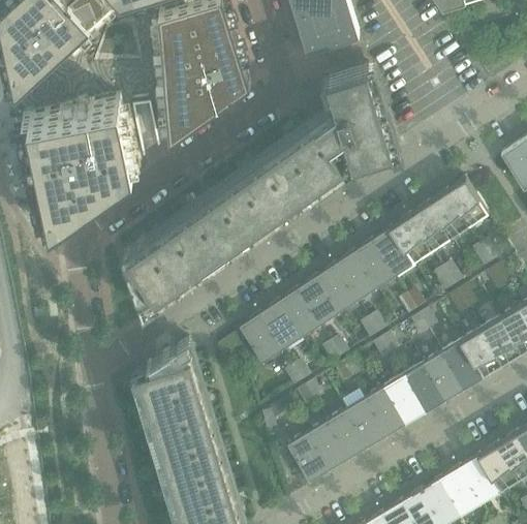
[(4,0),(0,4),(0,24),(14,91),(20,118),(39,210),(43,228),(133,165),(142,159),(143,158),(156,149),(158,148),(168,141),(249,84),(222,0),(4,0)]
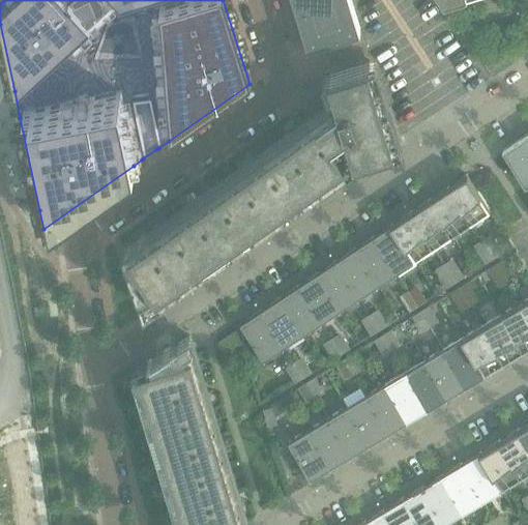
[(289,0),(306,53),(358,36),(346,0),(289,0)]
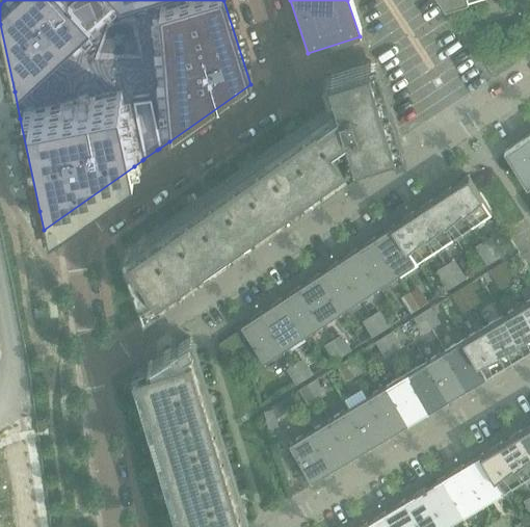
[(465,0),(435,0),(444,10),(466,3),(465,0)]
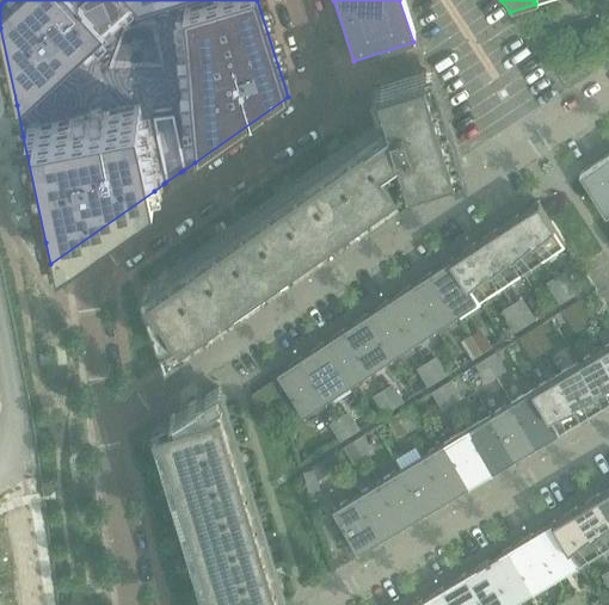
[(363,141),(145,295),(178,343),(397,189),(381,167),(398,156),(407,187),(454,173),(424,76),(376,91),(385,116),(386,116),(387,122),(387,123),(387,125),(363,142),(363,141)]
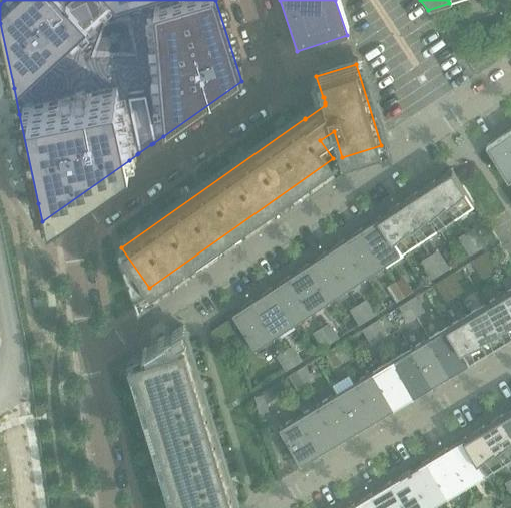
[(484,151),(506,185),(510,181),(510,150),(503,138),(484,150),(484,151)]
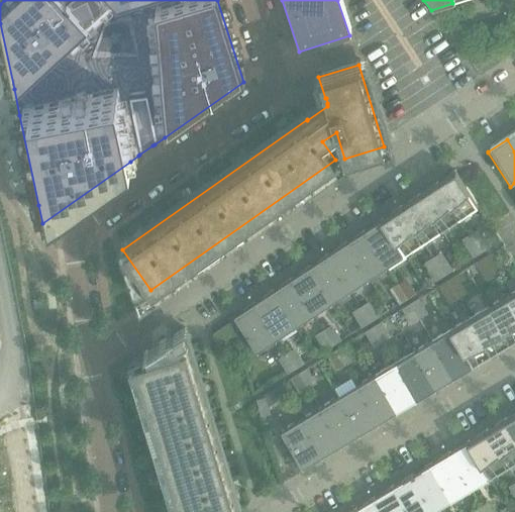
[(453,176),(434,188),(456,222),(476,210),(462,190),(453,176)]
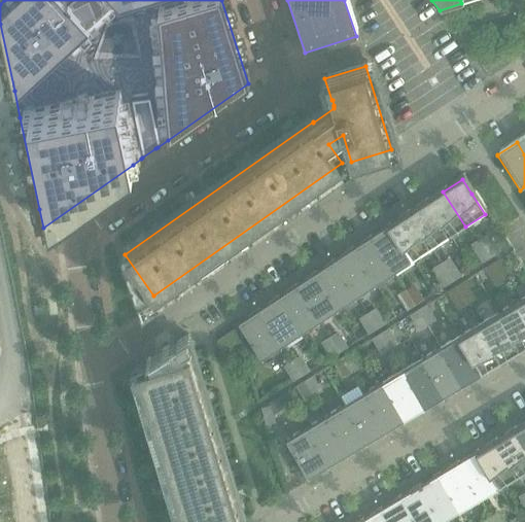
[(443,192),(424,204),(447,239),(465,227),(443,192)]
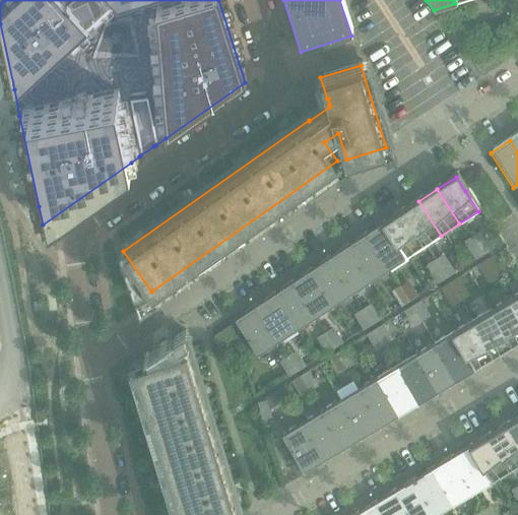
[(418,201),(400,213),(423,248),(441,236),(418,201)]
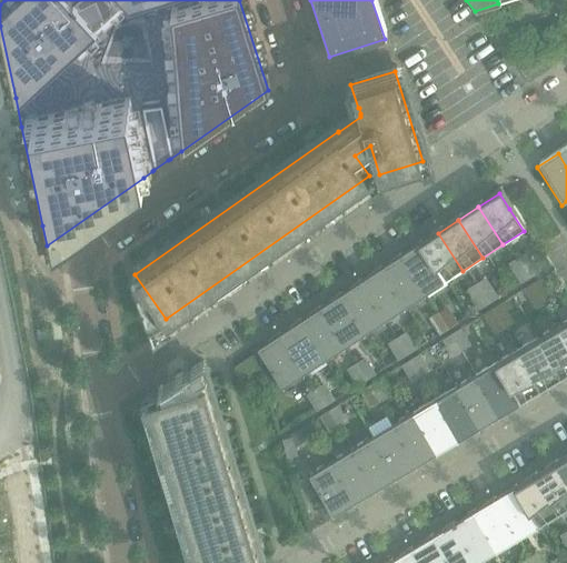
[(438,233),(418,247),(443,284),(463,271),(438,233)]
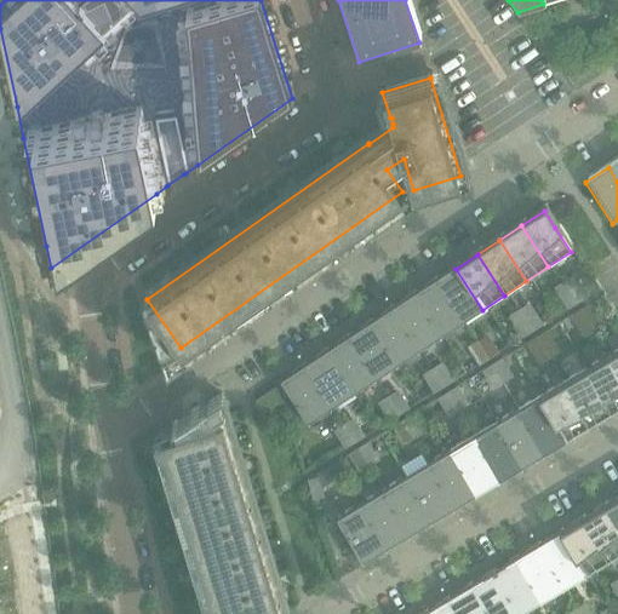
[(456,269),(434,282),(461,323),(482,310),(456,269)]
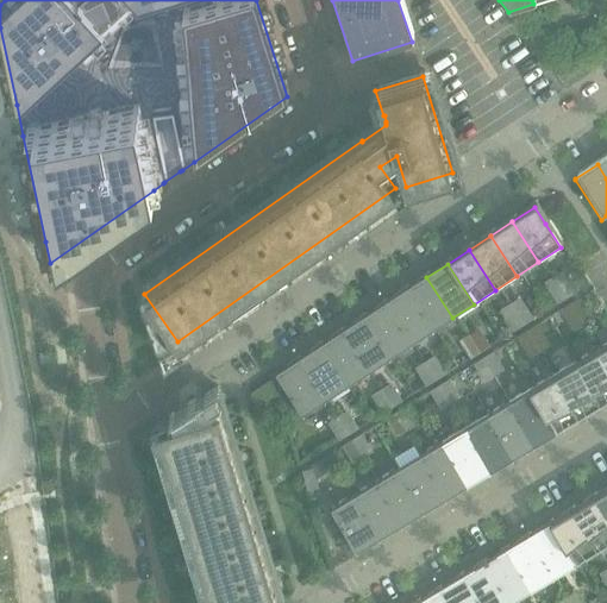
[(426,277),(404,291),(431,332),(452,318),(426,277)]
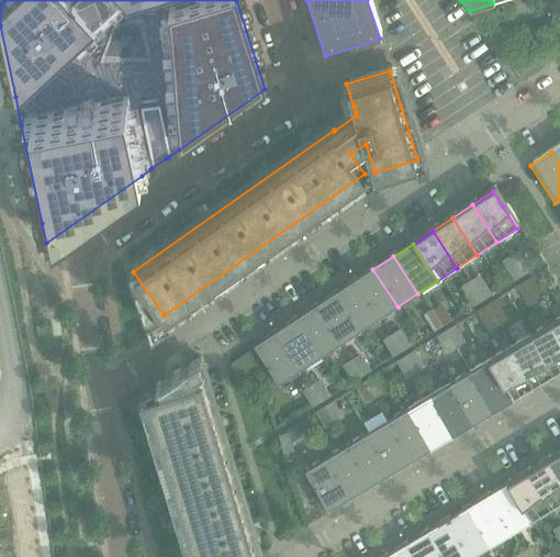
[(512,266),(521,279),(530,274),(519,262),(512,266)]
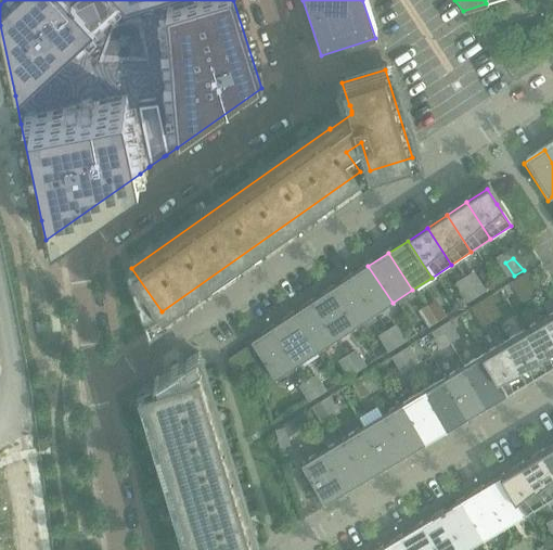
[(505,263),(500,267),(506,281),(514,276),(505,263)]
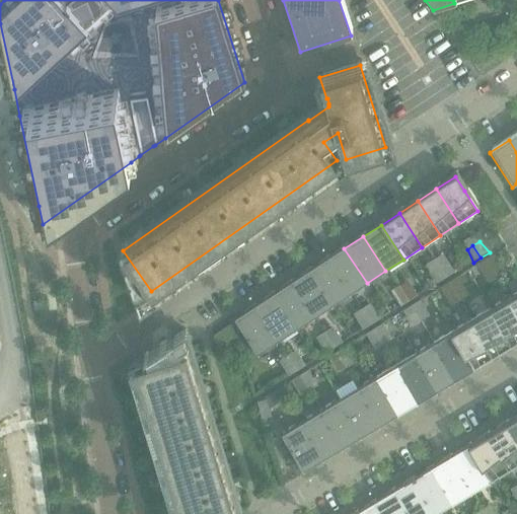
[(344,248),(325,261),(348,295),(367,283),(344,248)]
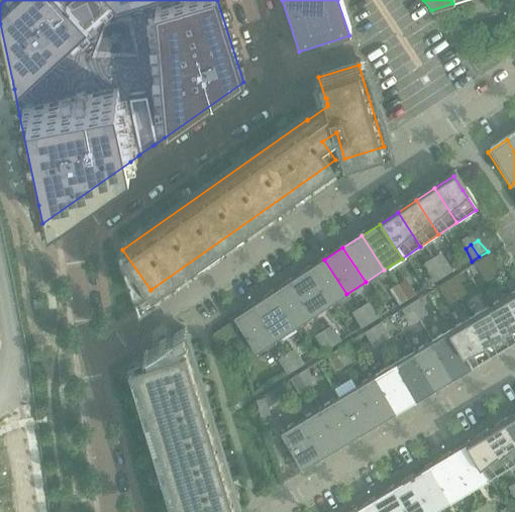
[(490,257),(482,262),(490,275),(496,271),(490,257)]
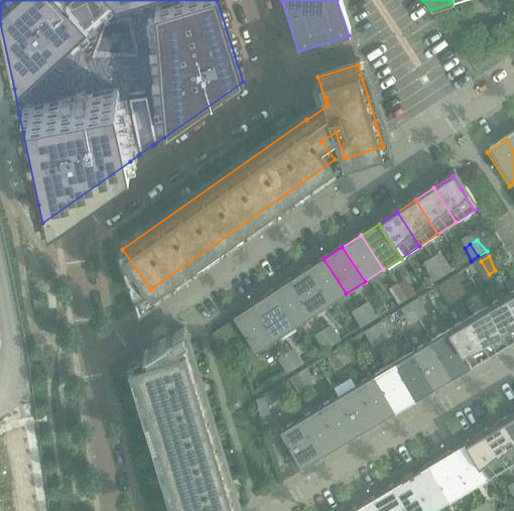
[(324,259),(305,271),(328,305),(346,293),(324,259)]
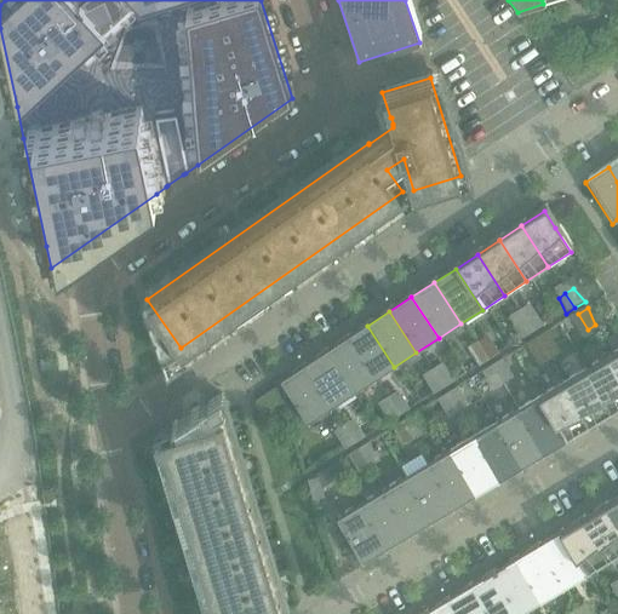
[(578,314),(568,320),(581,334),(588,330),(578,314)]
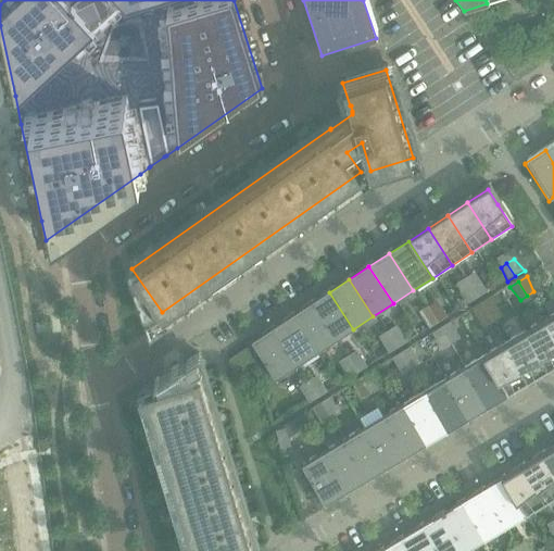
[(467,288),(476,301),(485,296),(474,284),(467,288)]
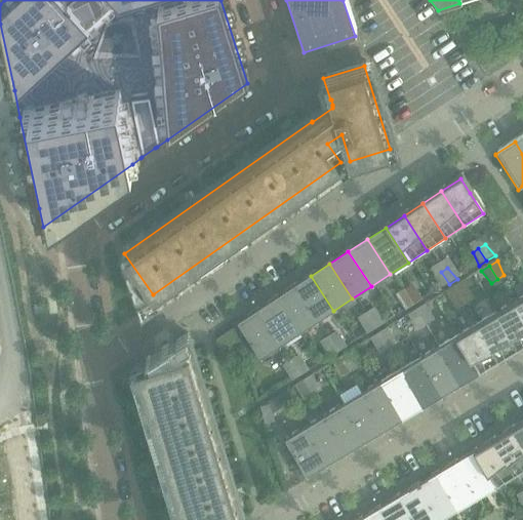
[(441,272),(435,275),(441,289),(449,284),(441,272)]
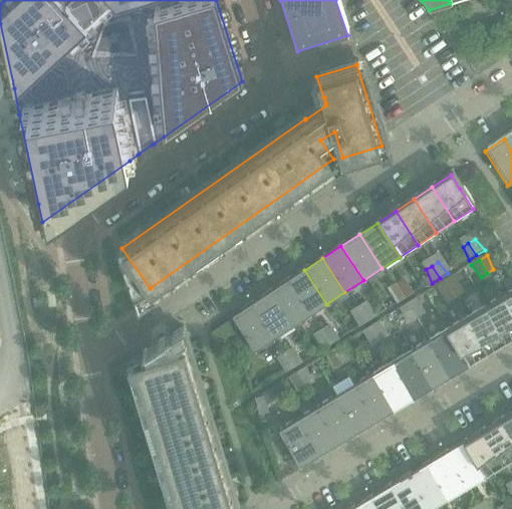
[(304,270),(286,282),(308,316),(326,304),(304,270)]
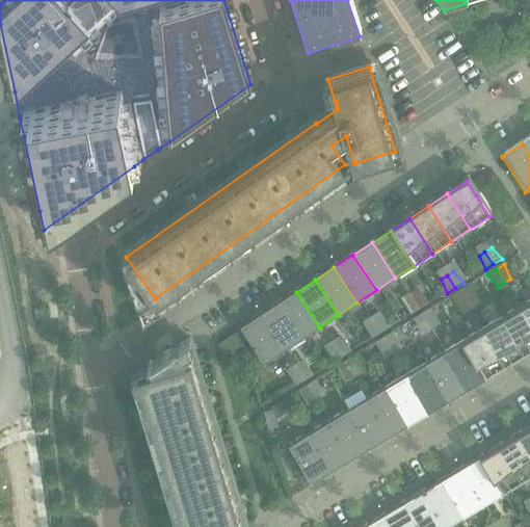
[(467,288),(458,293),(466,307),(473,302),(467,288)]
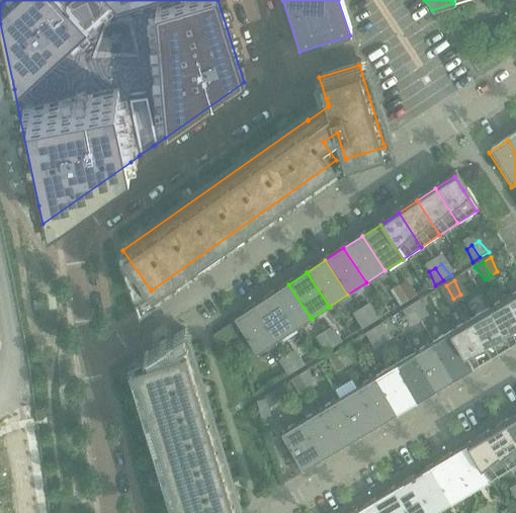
[(288,284),(270,296),(292,331),(311,319),(288,284)]
